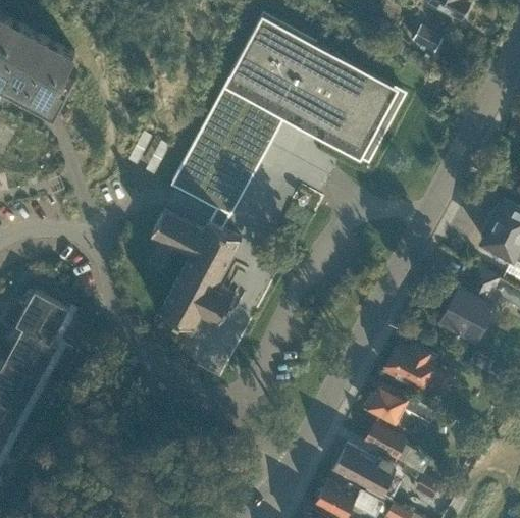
[(468,0),(423,0),(427,2),(427,3),(459,20),(468,4),(466,4),(468,0)]
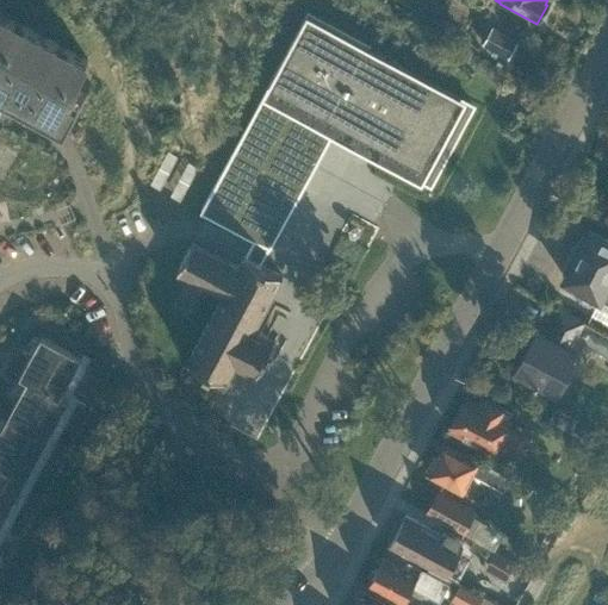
[(0,130),(0,110),(4,104),(62,135),(88,86),(78,80),(86,64),(0,18),(0,130)]
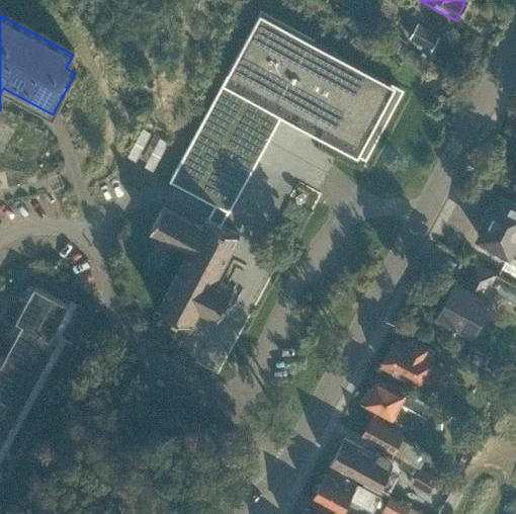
[(162,209),(148,234),(150,234),(151,233),(159,238),(173,246),(188,254),(158,311),(190,328),(198,314),(213,322),(213,323),(216,324),(233,292),(231,291),(230,292),(215,283),(238,239),(220,229),(285,108),(292,112),(292,116),(294,119),(298,119),(301,117),(326,131),(321,139),(362,161),(399,92),(258,16),(222,86),(168,185),(173,187),(212,208),(200,231),(163,210),(163,209),(162,209)]
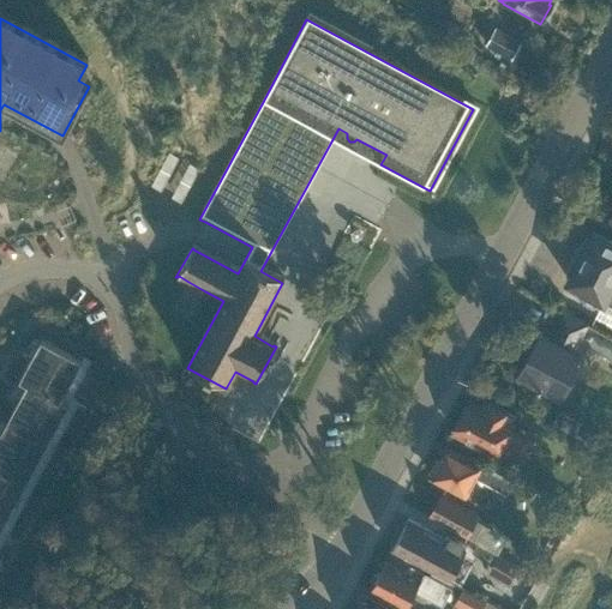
[(509,65),(520,46),(493,31),(484,50),(509,65)]
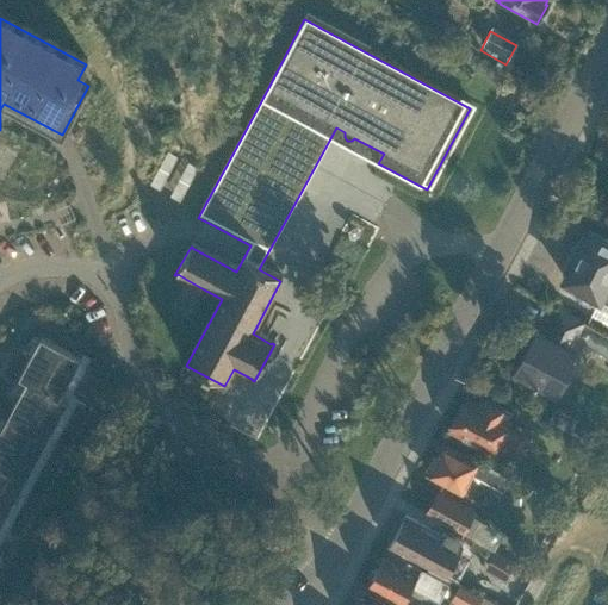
[(168,153),(150,187),(181,201),(199,168),(168,153)]
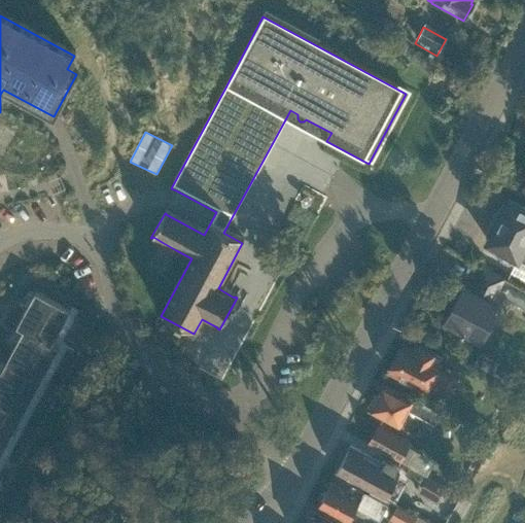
[(524,211),(509,203),(508,206),(503,204),(496,218),(499,220),(495,229),(491,227),(484,240),(488,242),(486,246),(502,254),(501,257),(514,265),(516,260),(524,266),(524,211)]
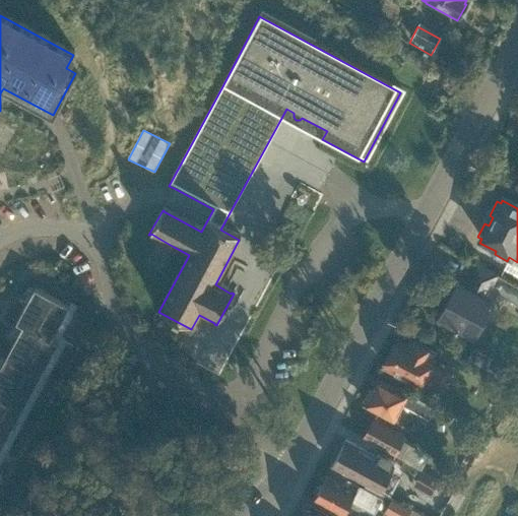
[(515,288),(510,286),(475,267),(465,285),(458,281),(438,319),(473,338),(496,297),(507,303),(515,288)]
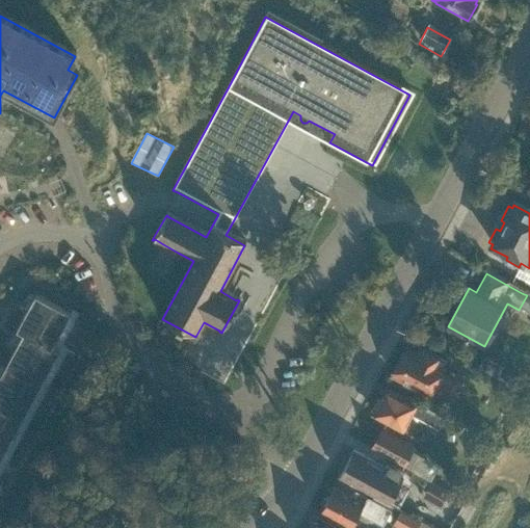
[(529,316),(529,296),(527,295),(519,310),(529,316)]
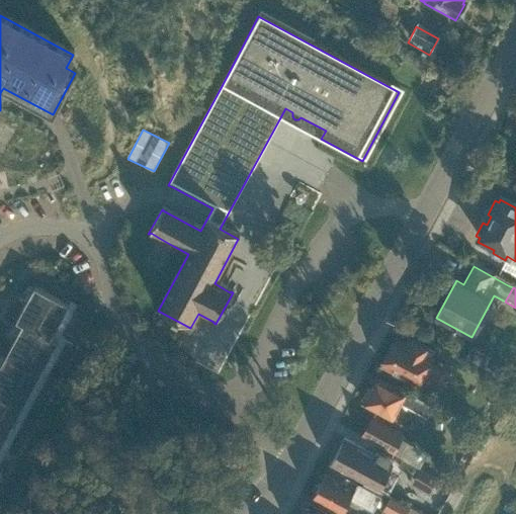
[(0,447),(56,345),(50,341),(67,309),(32,290),(14,324),(21,328),(0,365),(0,447)]
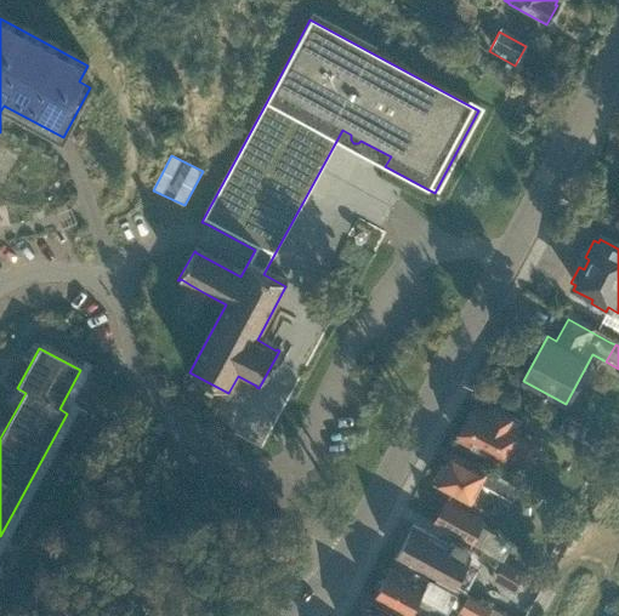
[(75,403),(69,414),(83,421),(89,410),(75,403)]
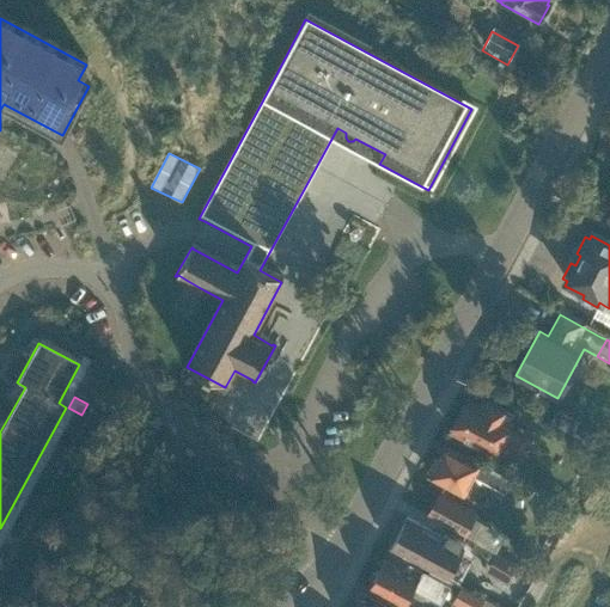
[(465,404),(450,434),(511,467),(523,445),(505,435),(510,428),(504,424),(506,420),(482,406),(480,411),(465,404)]
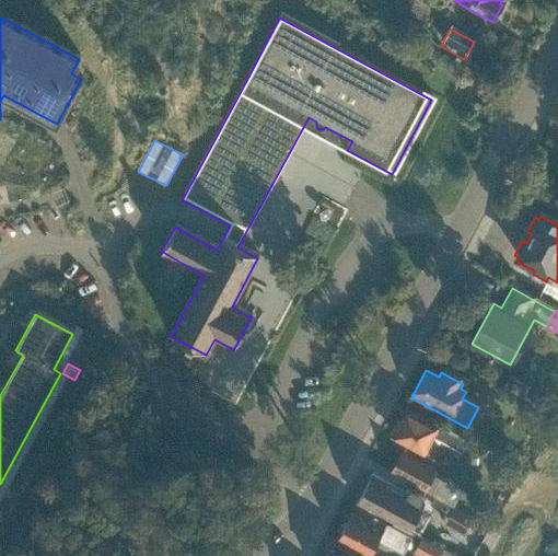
[(509,379),(502,391),(522,402),(529,390),(509,379)]
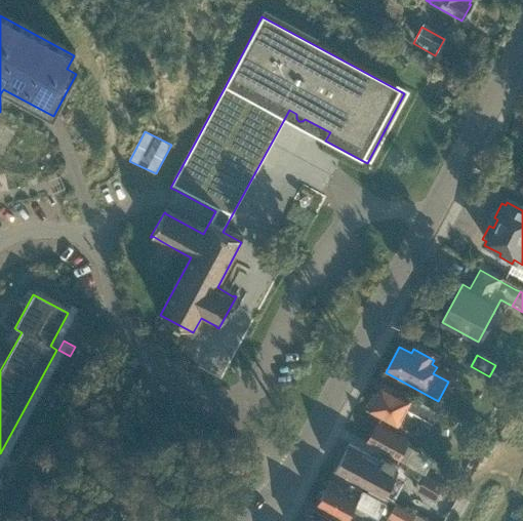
[(397,396),(379,387),(367,411),(396,427),(404,411),(431,426),(438,412),(410,397),(409,399),(398,393),(397,396)]
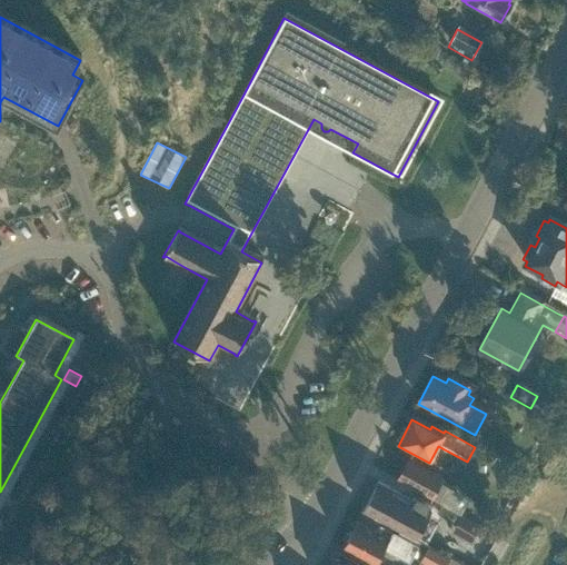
[(427,497),(437,479),(409,465),(399,483),(427,497)]
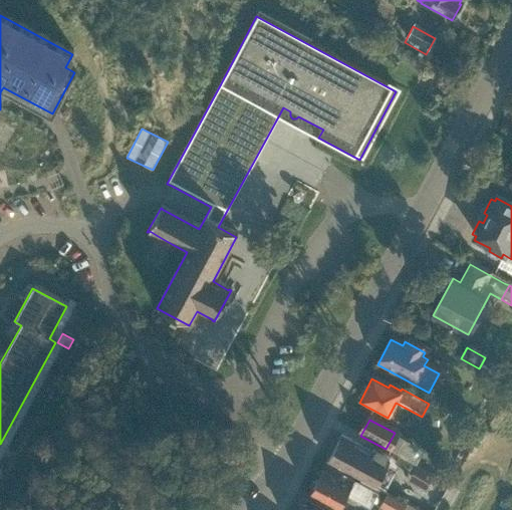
[(375,450),(372,456),(339,438),(326,463),(327,464),(346,474),(374,489),(388,464),(385,462),(388,457),(375,450)]
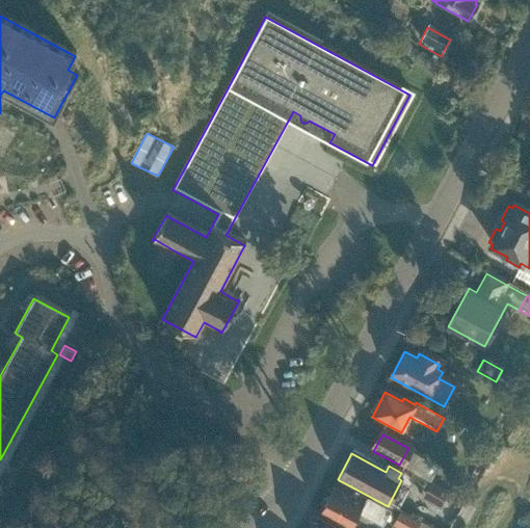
[(422,490),(426,482),(412,474),(407,482),(422,490)]
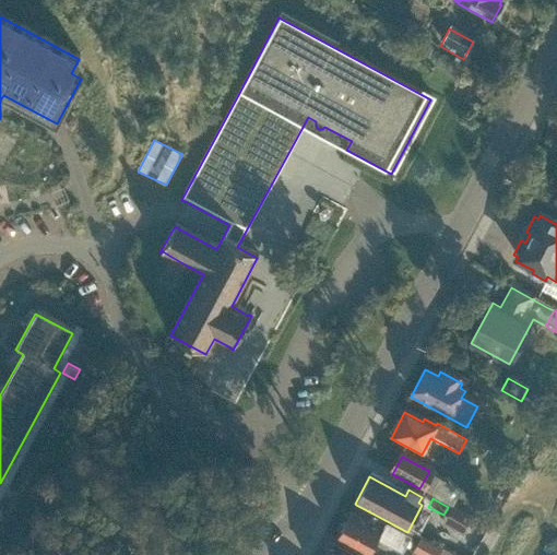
[(372,521),(377,516),(356,505),(351,516),(348,515),(342,528),(340,529),(336,534),(338,536),(335,540),(362,554),(369,554),(375,543),(394,554),(403,554),(410,542),(383,528),(372,521)]
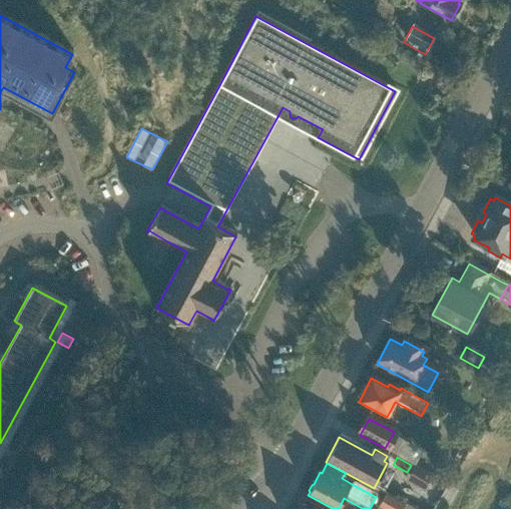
[(415,468),(409,479),(426,488),(432,478),(415,468)]
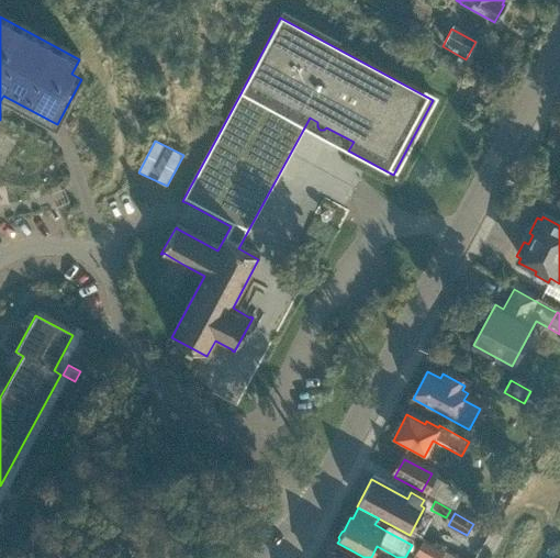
[(450,557),(422,543),(415,557),(450,557)]
